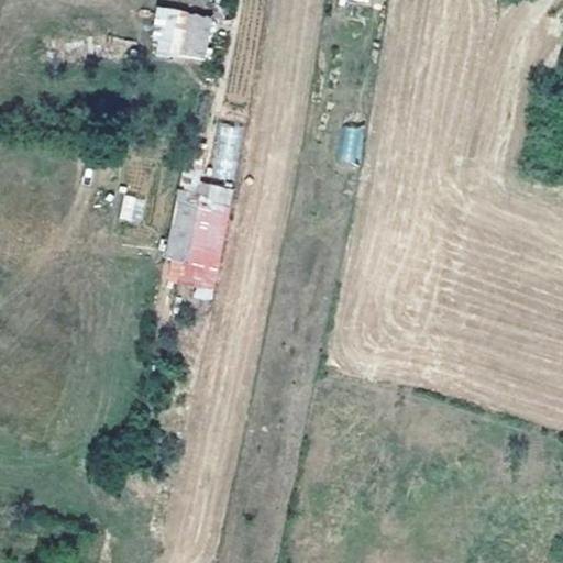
[(174,25),(155,23),(153,40),(170,42),(169,55),(209,58),(211,50),(205,48),(209,19),(175,9),(174,25)]
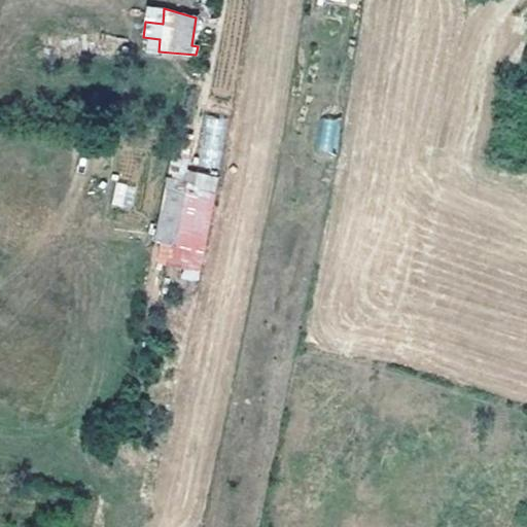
[(199,166),(221,168),(224,117),(202,115),(199,166)]
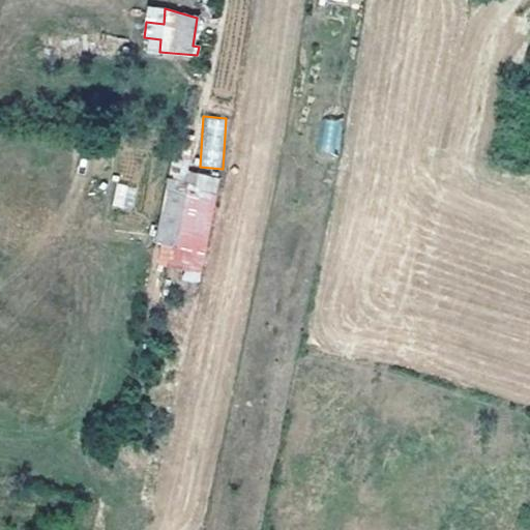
[(321,119),(320,152),(340,153),(342,120),(321,119)]
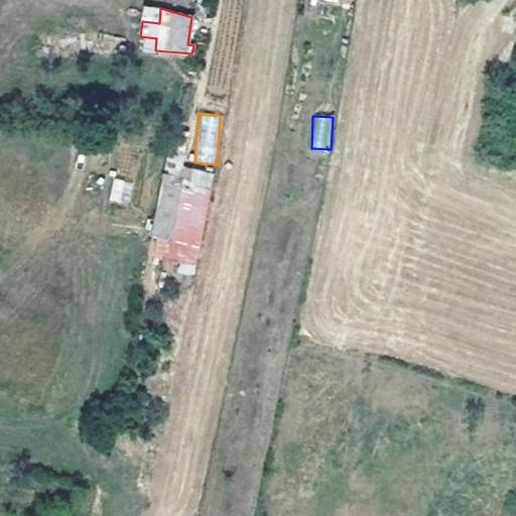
[(187,131),(171,128),(162,173),(160,183),(211,187),(213,173),(182,166),(187,131)]
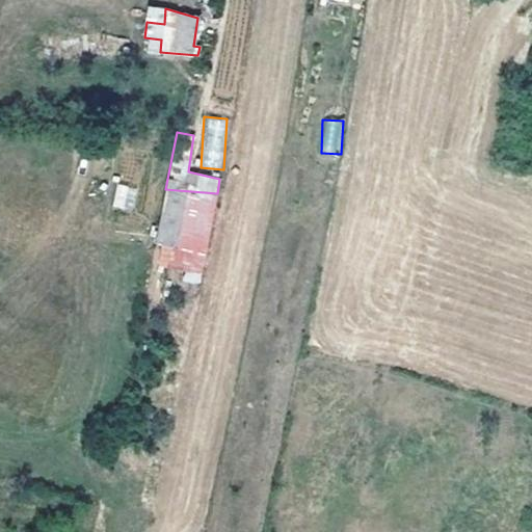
[(114,185),(113,209),(134,210),(135,186),(114,185)]
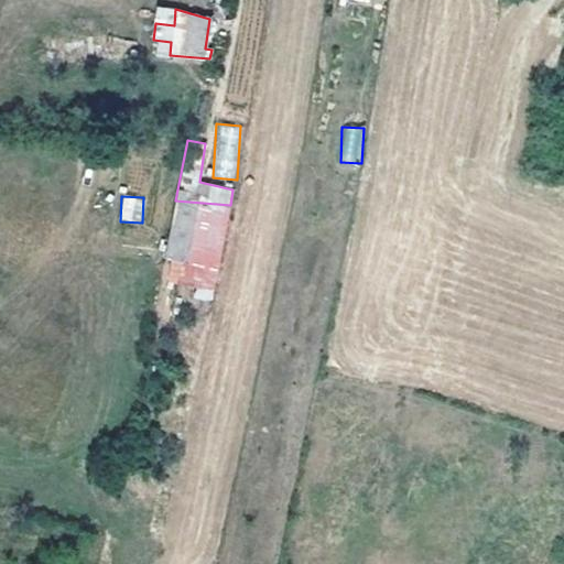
[(230,205),(175,201),(164,257),(173,259),(218,268),(230,205)]
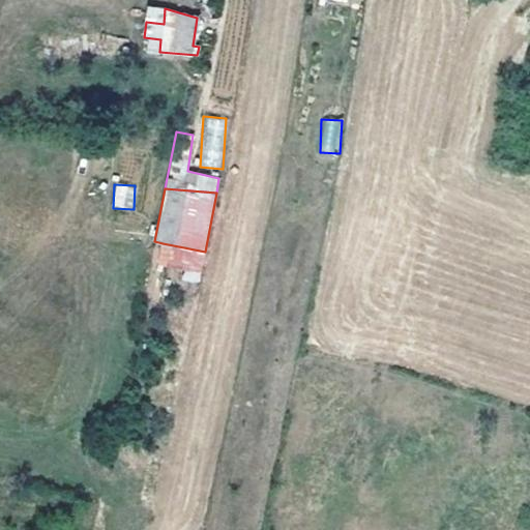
[(205,252),(163,243),(159,264),(201,271),(205,252)]
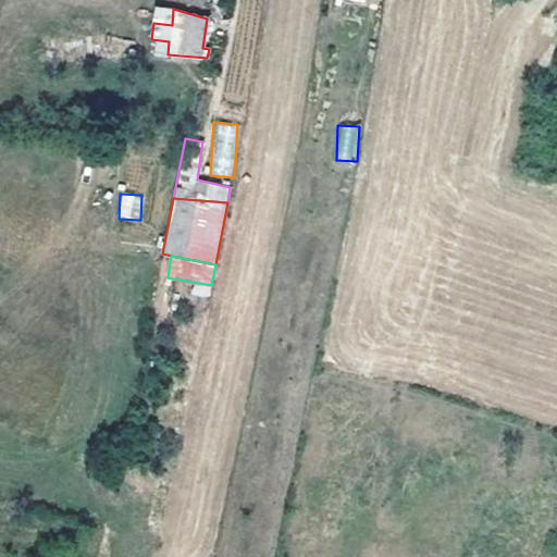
All buildings are outlined.
